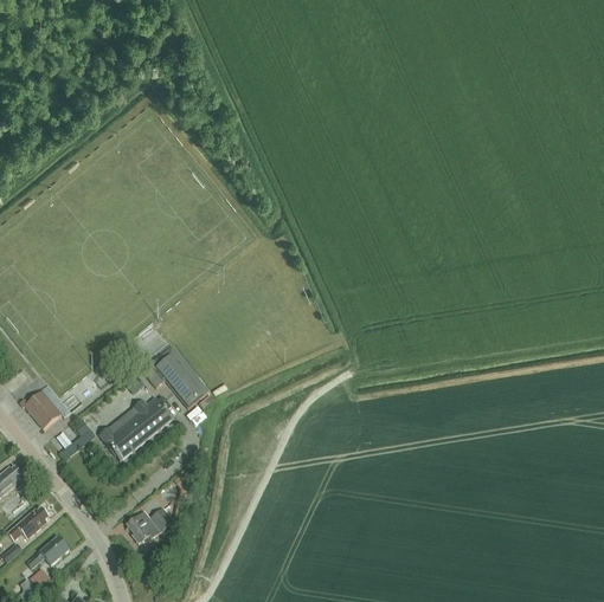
[(169,347),(140,370),(154,388),(164,381),(186,409),(206,393),(169,347)]
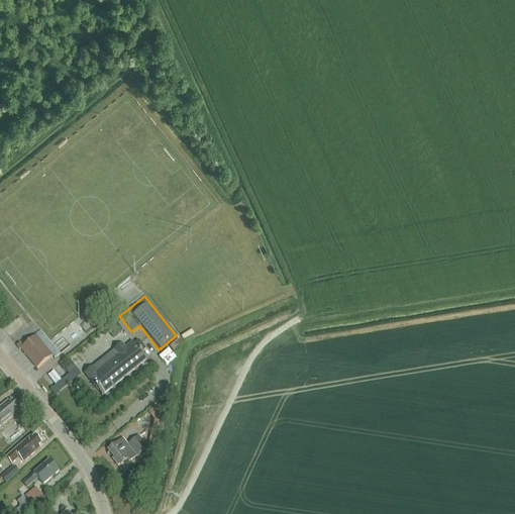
[(8,332),(21,321),(17,316),(4,328),(8,332)]
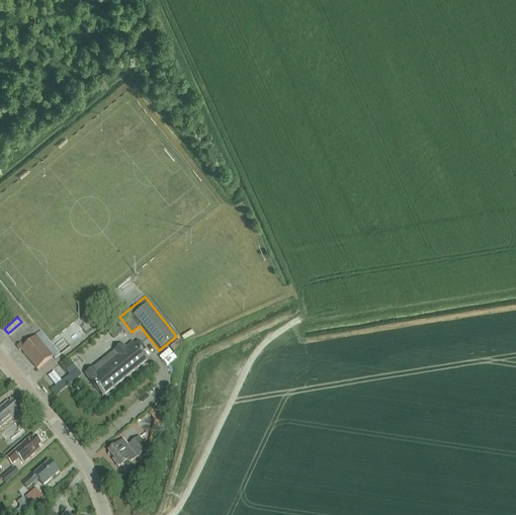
[(116,323),(110,327),(115,334),(121,329),(116,323)]
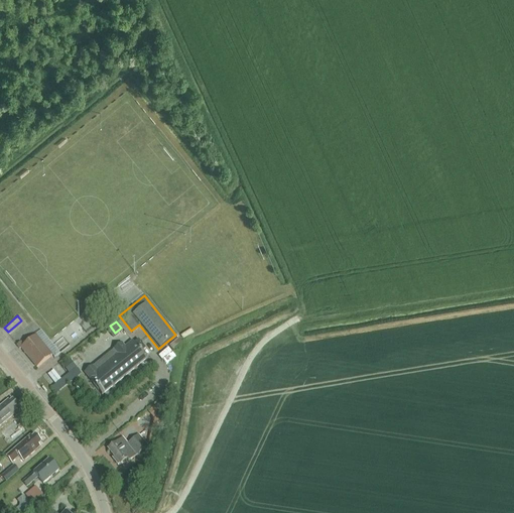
[(18,346),(35,366),(50,353),(33,334),(22,343),(19,339),(15,343),(17,347),(18,346)]
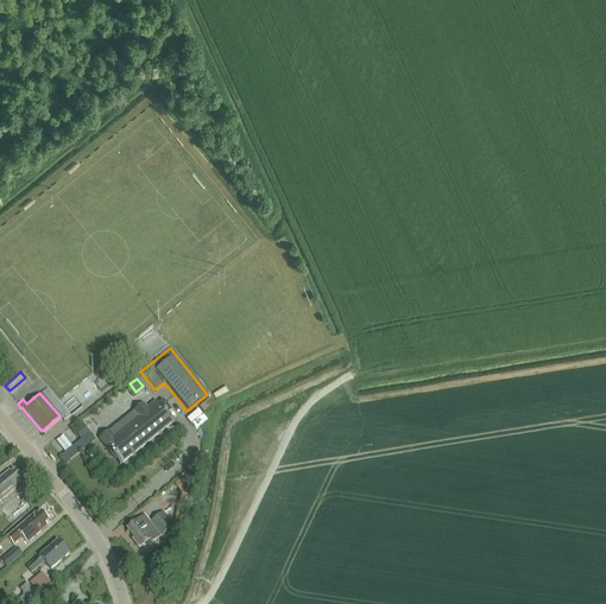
[(202,408),(214,400),(210,395),(200,404),(202,408)]
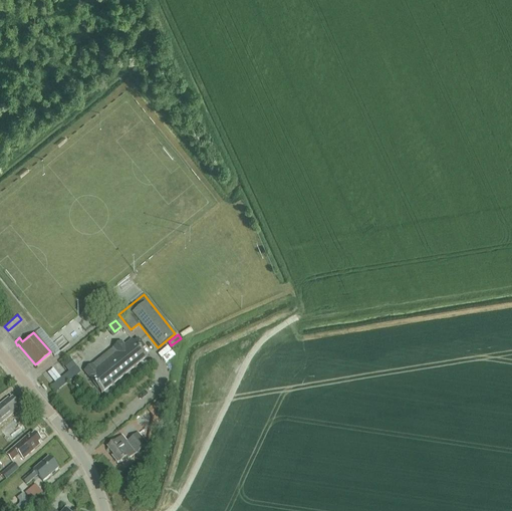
[(99,392),(145,355),(140,348),(144,345),(136,336),(132,339),(131,337),(122,344),(118,339),(82,369),(88,376),(88,377),(99,392)]
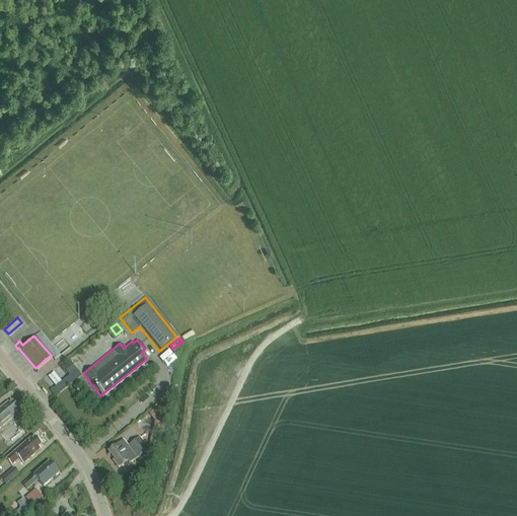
[(68,360),(61,365),(67,373),(73,369),(74,368),(71,363),(68,360)]
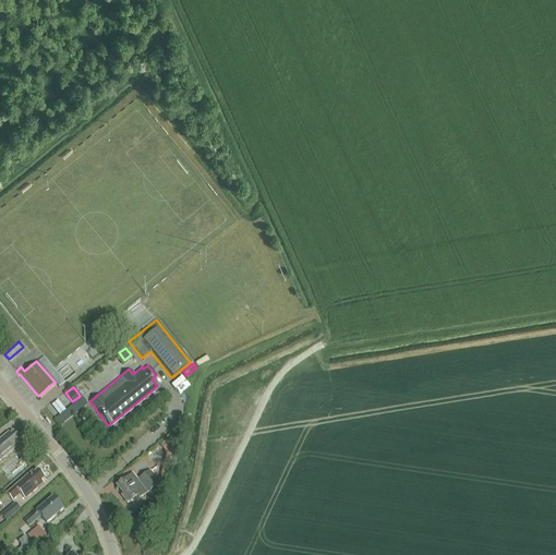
[(59,412),(65,408),(58,397),(51,401),(59,412)]
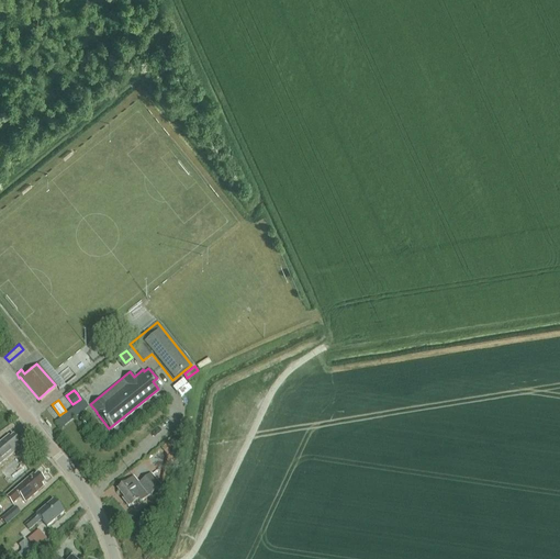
[(18,442),(12,434),(9,436),(7,434),(0,439),(0,459),(18,446),(15,444),(18,442)]
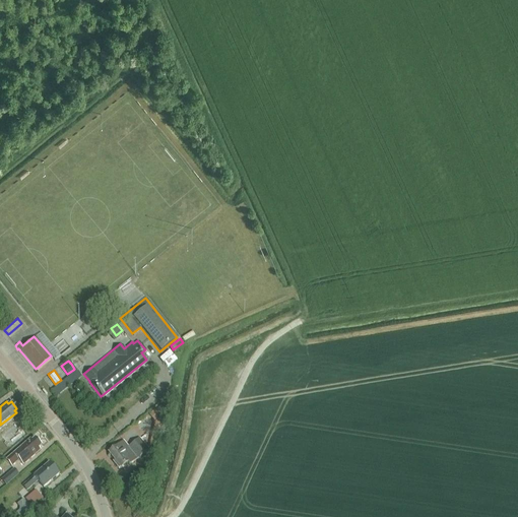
[(152,419),(164,410),(158,404),(147,413),(152,419)]
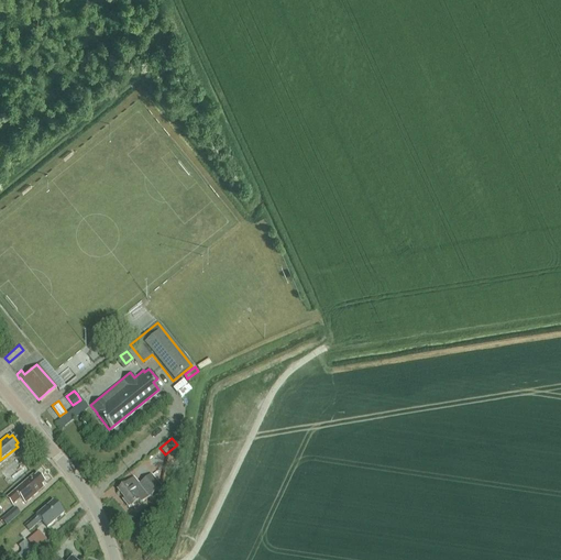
[(40,483),(43,481),(36,473),(33,475),(31,473),(4,496),(11,503),(19,496),(23,502),(42,485),(40,483)]
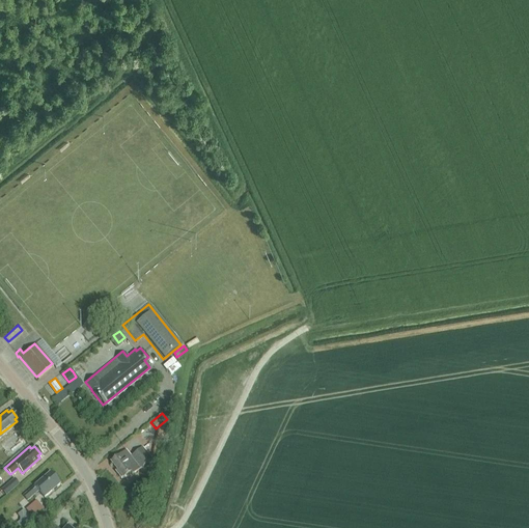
[(130,472),(149,456),(141,446),(130,455),(124,449),(110,461),(116,469),(114,470),(119,476),(121,475),(121,476),(129,470),(130,472)]
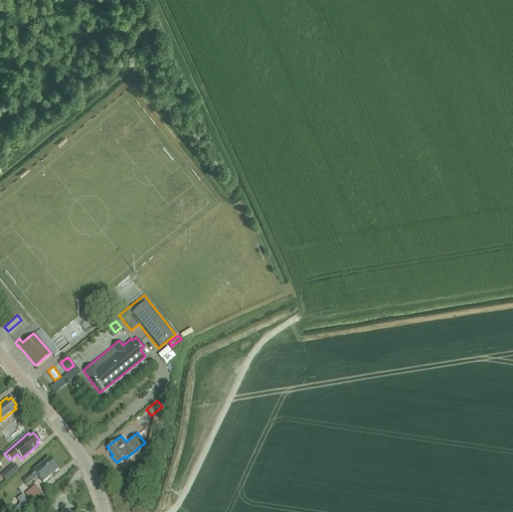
[(25,483),(35,474),(41,481),(56,468),(47,457),(21,479),(25,483)]
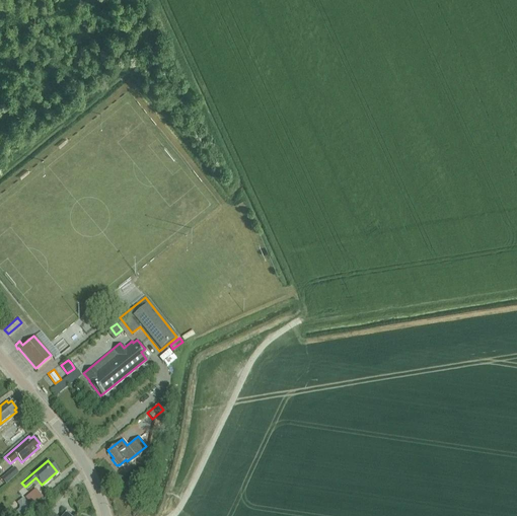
[(12,464),(0,474),(0,476),(4,482),(17,470),(12,464)]
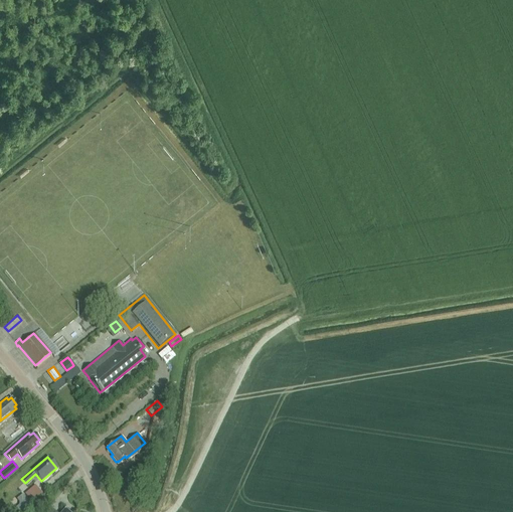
[(22,508),(29,502),(23,495),(18,500),(17,503),(22,508)]
